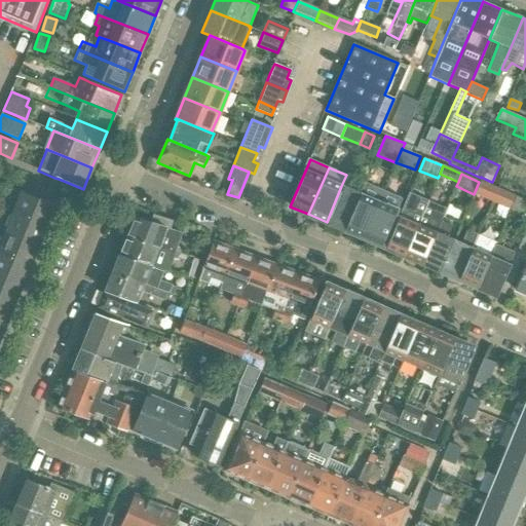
[(479,182),(474,194),(492,202),(497,188),(487,184),(489,181),(481,177),(481,178),(479,182)]
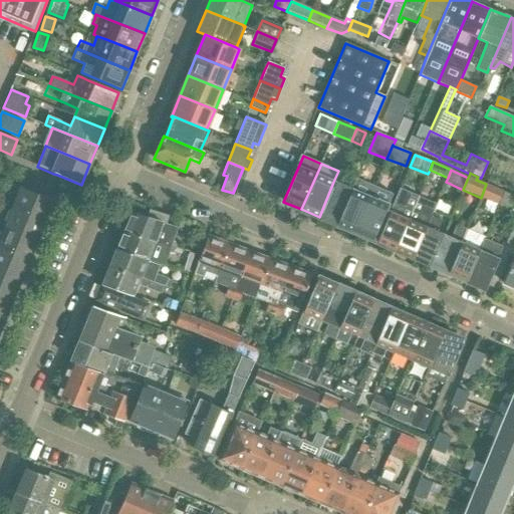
[(351,190),(336,225),(354,232),(374,187),(356,179),(351,190)]
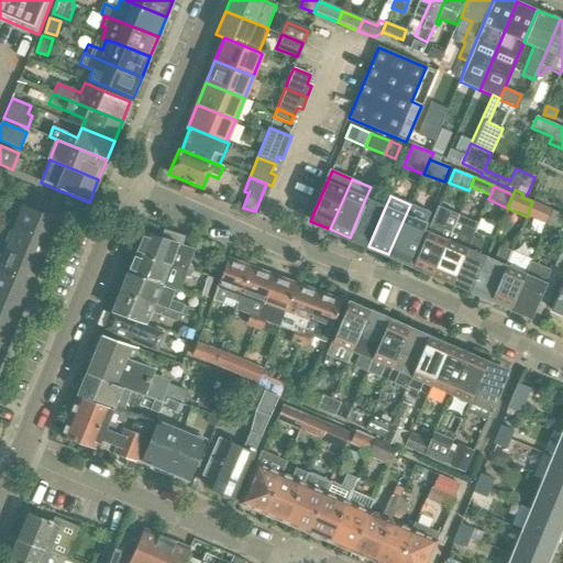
[(365,199),(350,238),(368,246),(385,208),(377,205),(365,199)]
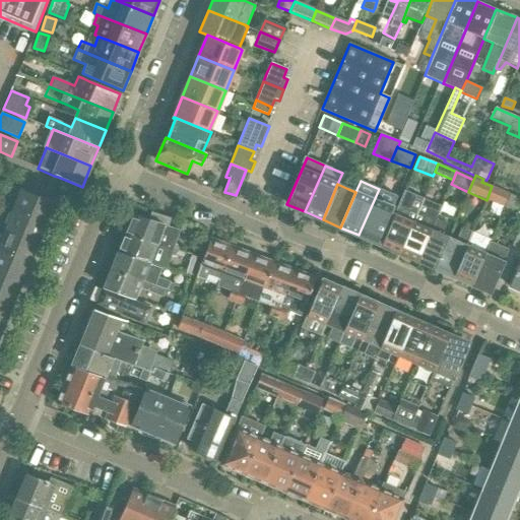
[(492,186),(486,200),(504,207),(505,206),(505,207),(511,195),(492,186)]
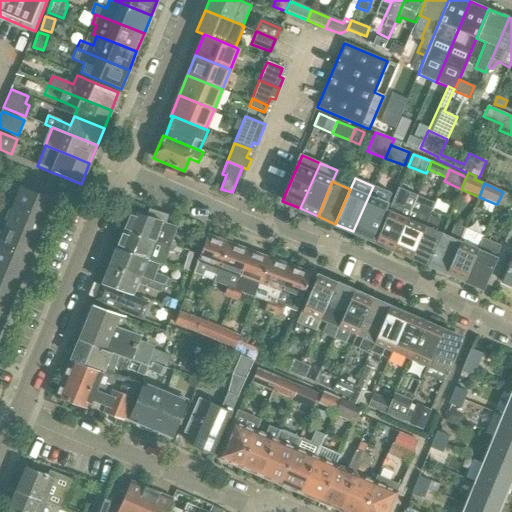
[(21,186),(13,206),(46,220),(54,200),(21,186)]
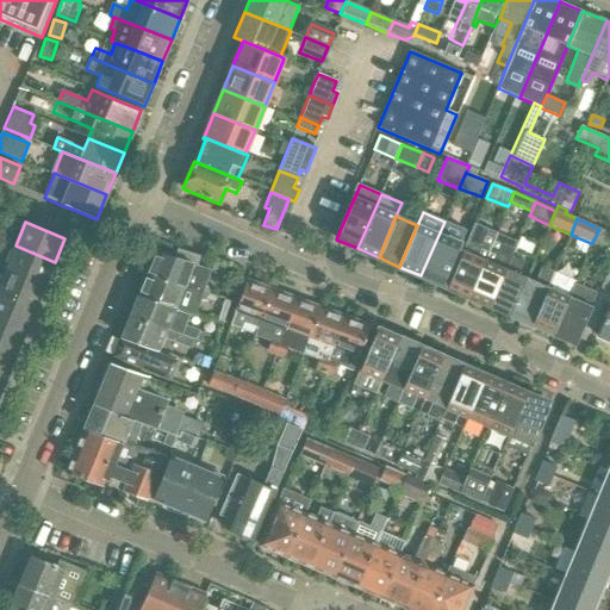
[(466,231),(444,222),(421,275),(442,285),(466,231)]
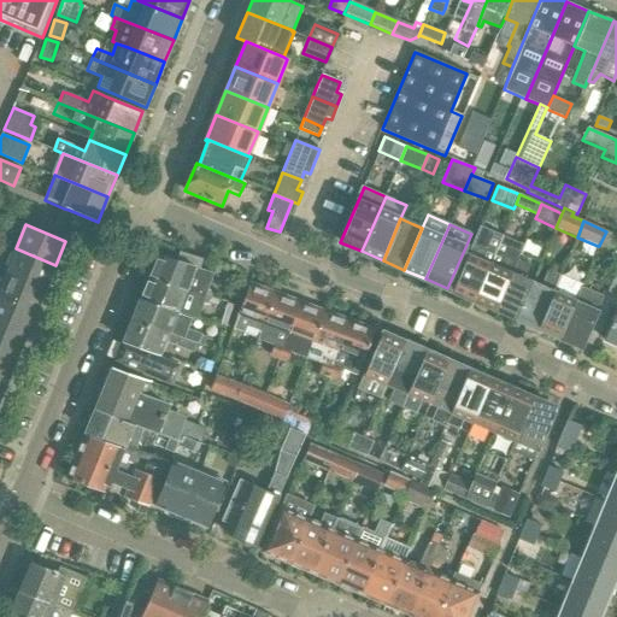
[(480,227),(470,250),(452,289),(474,299),(501,236),(480,227)]
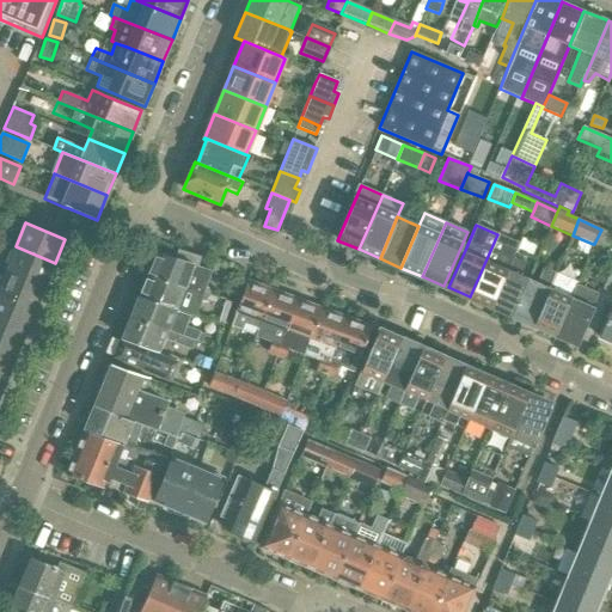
[(601,230),(594,244),(603,248),(610,233),(601,230)]
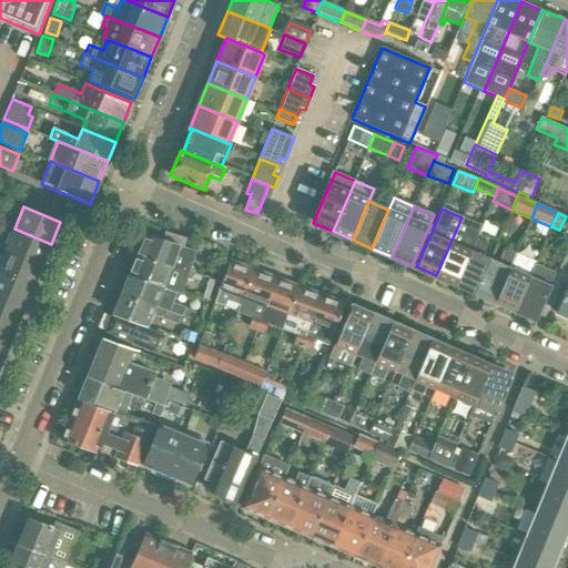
[(482,226),(462,217),(436,275),(457,285),(477,239),(476,239),(482,226)]
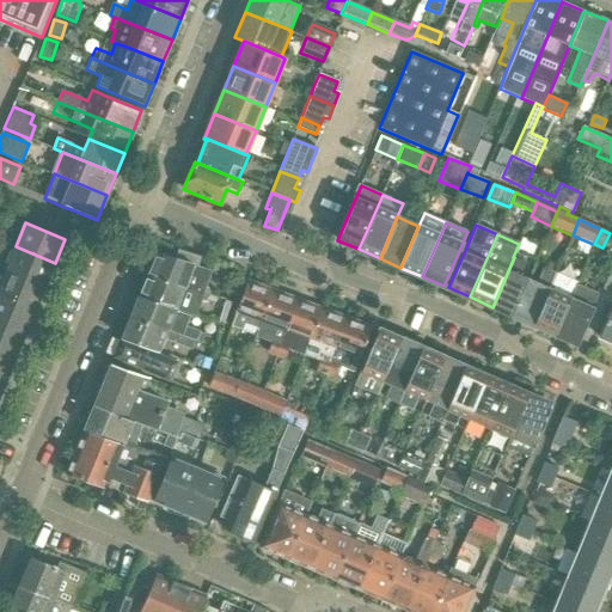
[(0,246),(0,265),(6,268),(46,285),(55,263),(16,246),(2,240),(0,246)]
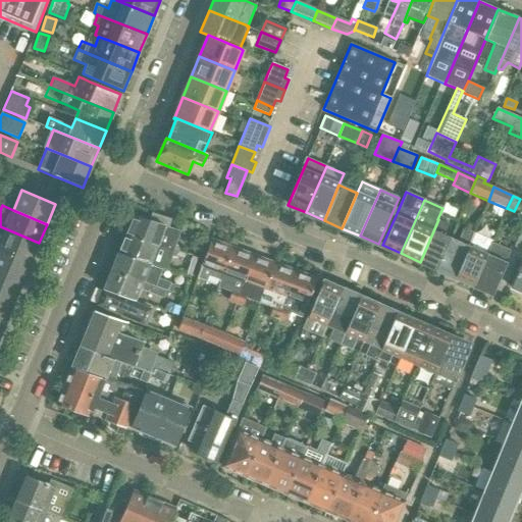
[(126,231),(125,235),(171,250),(171,249),(174,251),(181,231),(169,227),(172,219),(153,213),(150,221),(133,214),(133,215),(126,231)]
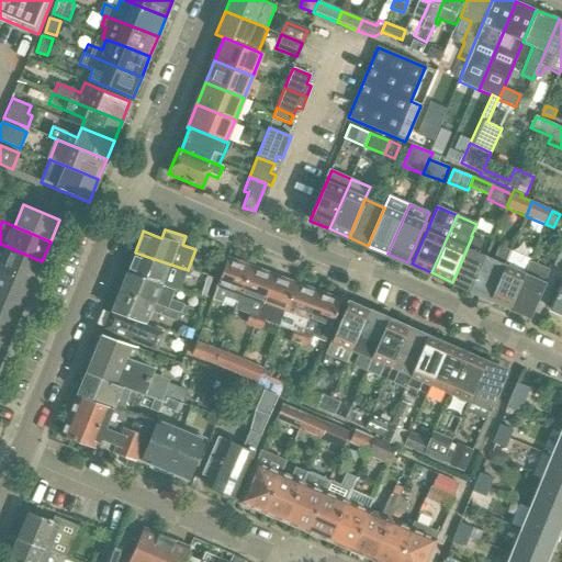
[(483,240),(472,236),(452,282),(471,290),(485,257),(478,253),(483,240)]
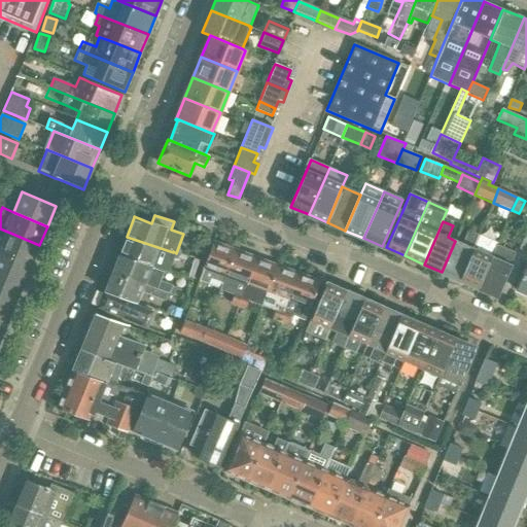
[(0,243),(0,251),(32,265),(39,245),(5,231),(0,243)]
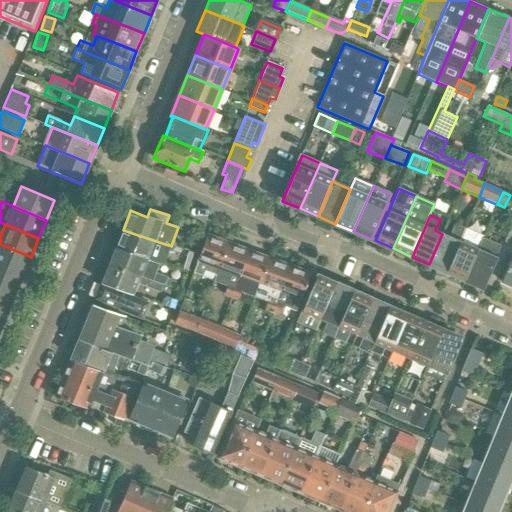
[(449,237),(442,234),(429,264),(447,272),(465,229),(455,224),(449,237)]
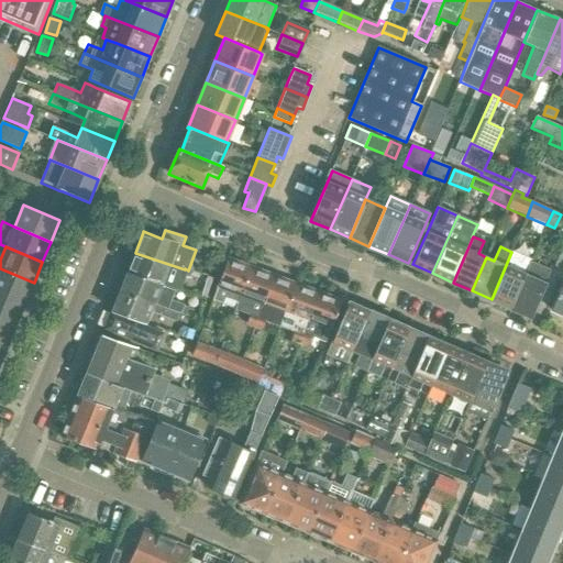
[(531,260),(511,252),(492,299),(510,307),(531,262),(531,260)]
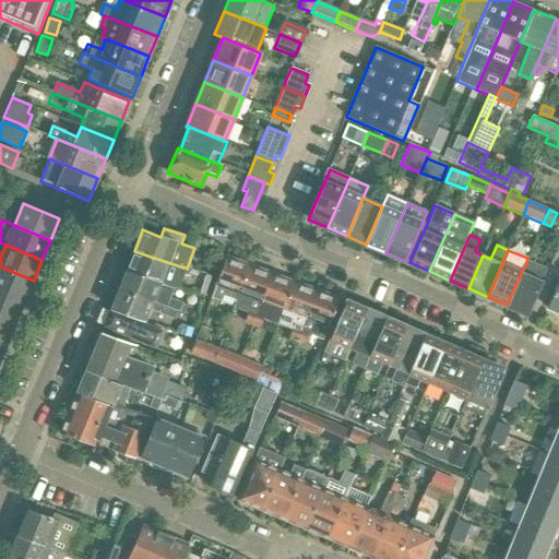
[(134,251),(127,271),(164,283),(179,288),(187,269),(183,268),(134,251)]
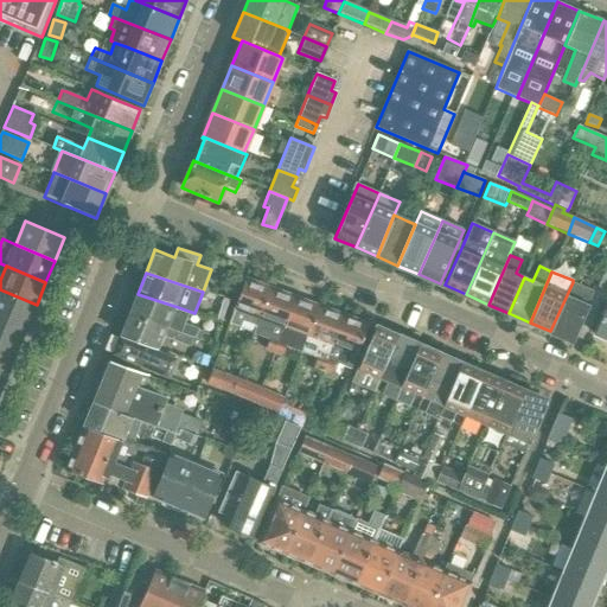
[(246,280),(229,324),(255,333),(270,289),(246,280)]
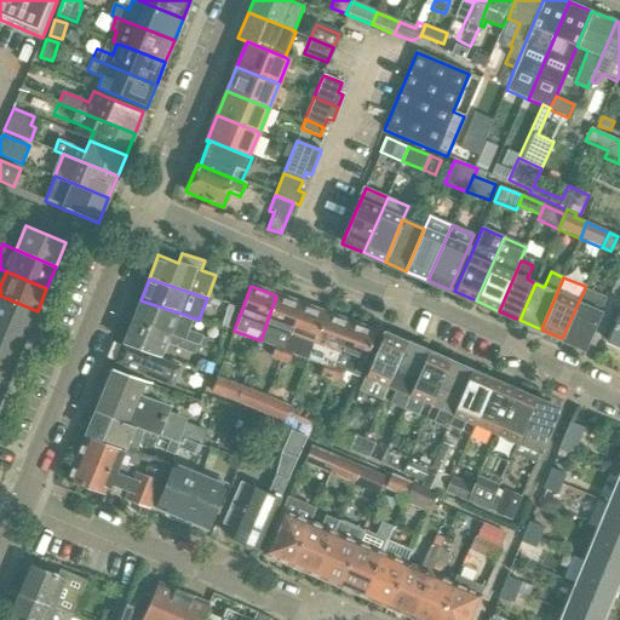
[(606,297),(585,288),(562,338),(584,348),(606,297)]
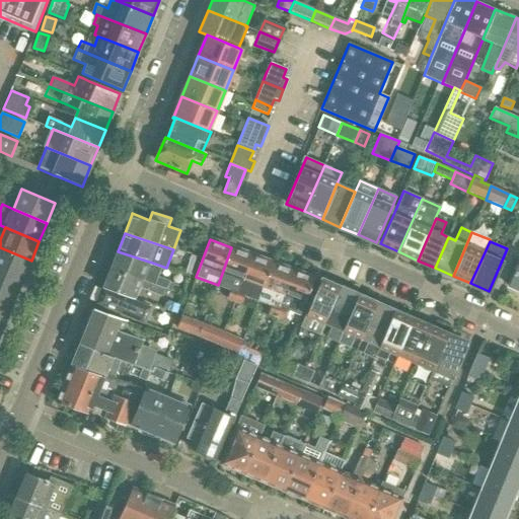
[(0,270),(23,280),(31,261),(0,247),(0,270)]
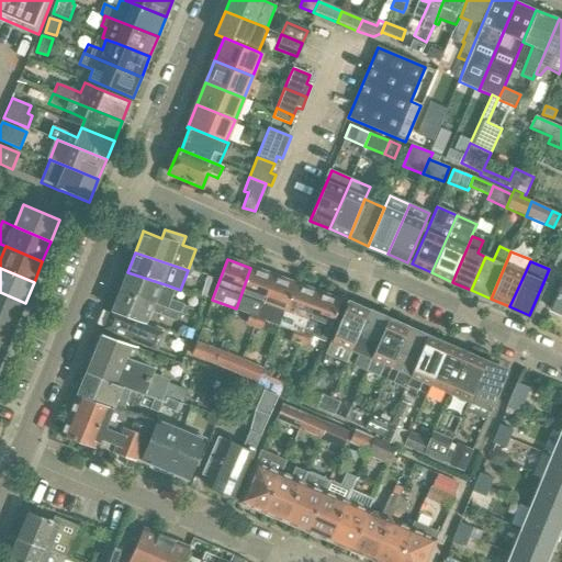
[(250,268),(236,308),(249,314),(246,325),(253,327),(271,276),(250,268)]
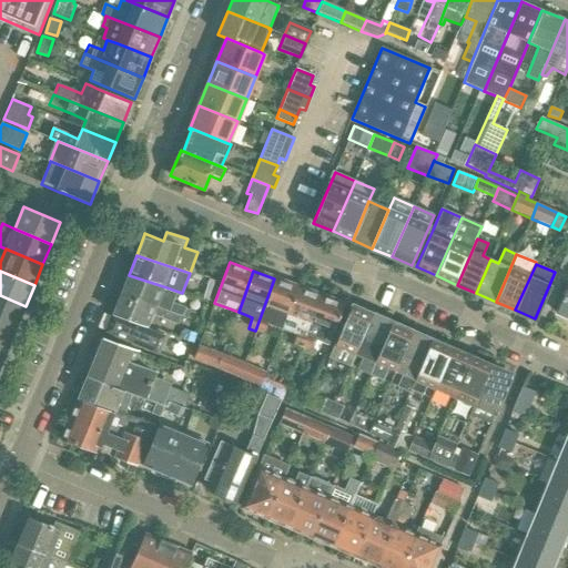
[(129,275),(121,295),(182,315),(181,316),(188,318),(190,312),(185,310),(185,308),(172,304),(176,294),(164,290),(164,287),(165,288),(166,287),(129,275)]
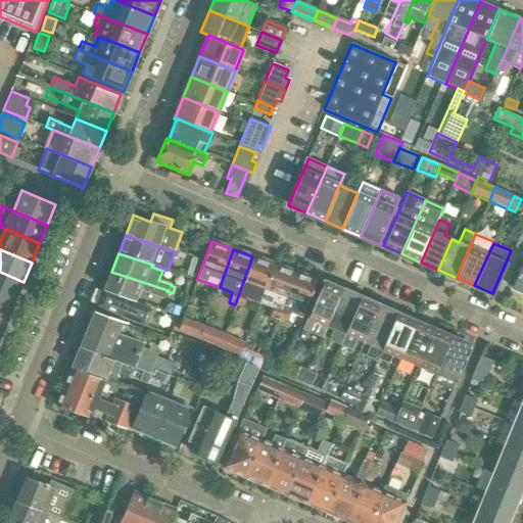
[(252,256),(235,304),(243,307),(246,298),(259,303),(274,265),(252,256)]
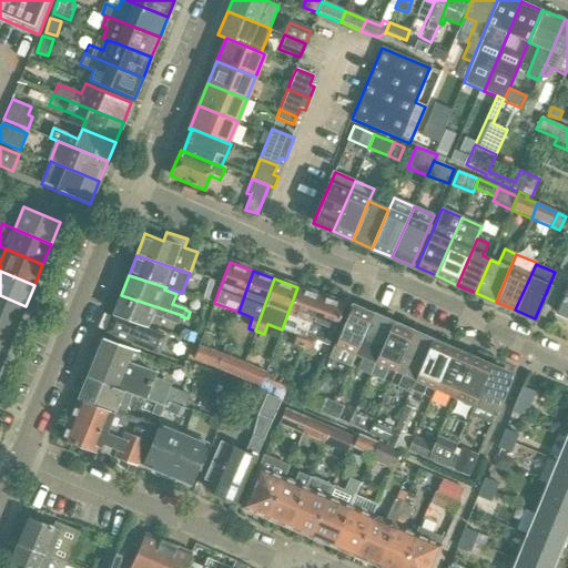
[(567,286),(557,314),(567,317),(567,286)]
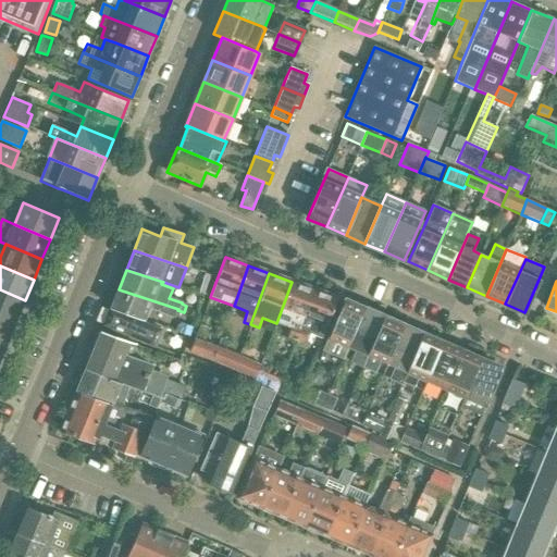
[(292,282),(276,323),(292,327),(288,337),(295,341),(312,295),(314,291),(292,282)]
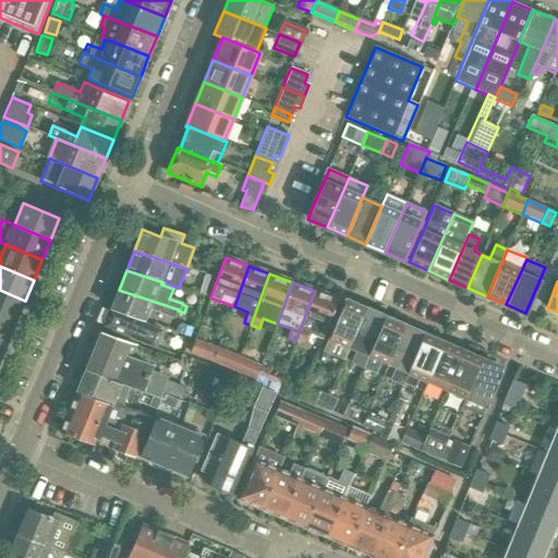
[(25,301),(0,290),(0,313),(16,320),(25,301)]
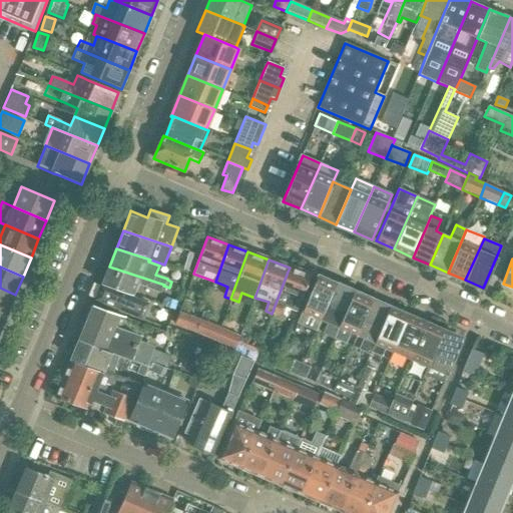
[(109,267),(103,285),(135,297),(139,285),(161,293),(163,286),(164,285),(109,267)]
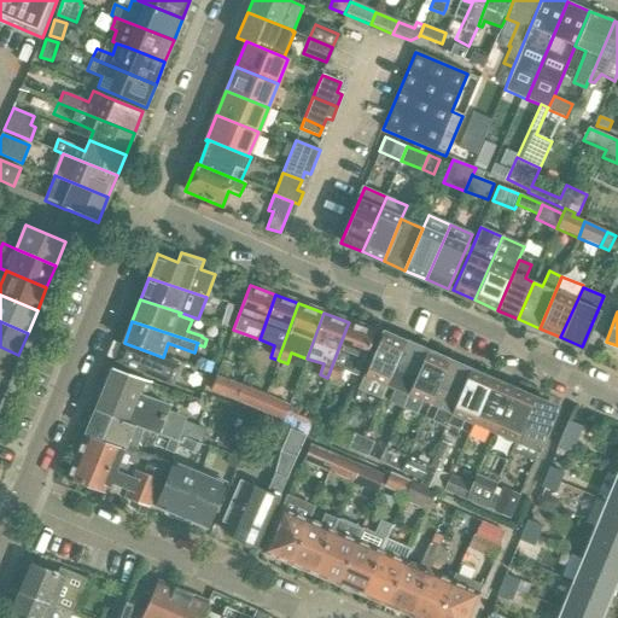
[(347,327),(327,378),(337,380),(340,368),(359,375),(363,360),(374,331),(349,322),(347,327)]
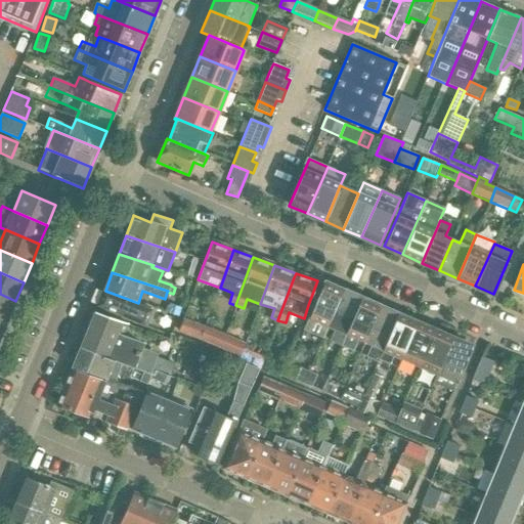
[(343,292),(325,284),(304,331),(322,338),(328,326),(343,292)]
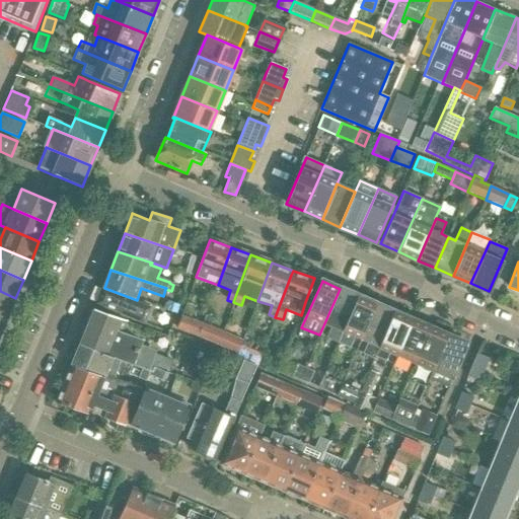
[(102,287),(96,303),(147,323),(153,307),(137,300),(104,288),(102,287)]
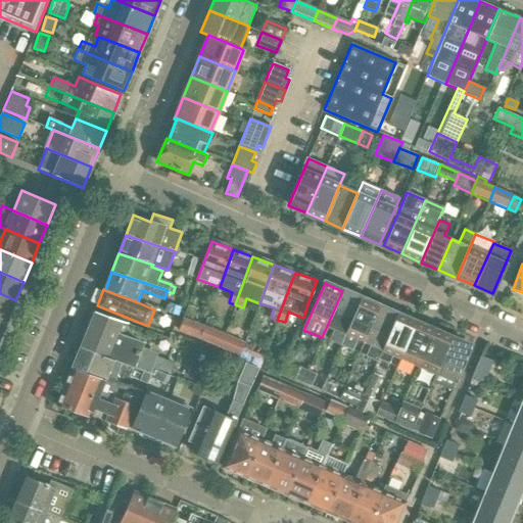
[(327,326),(334,330),(329,341),(340,346),(361,299),(342,291),(327,326)]
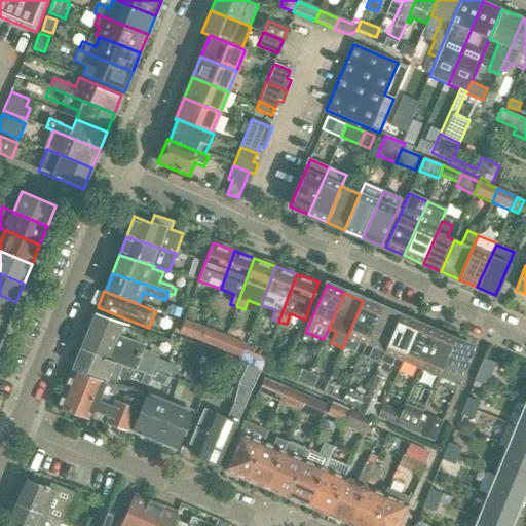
[(0,317),(8,321),(15,302),(0,295),(0,317)]
